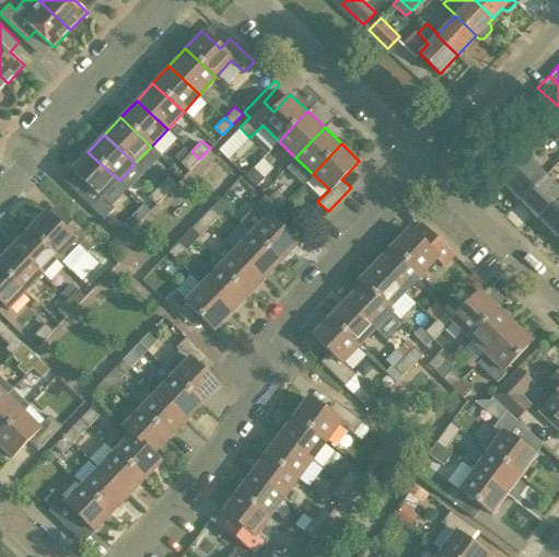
[(199,159),(191,151),(190,152),(185,146),(175,155),(189,170),(199,159)]
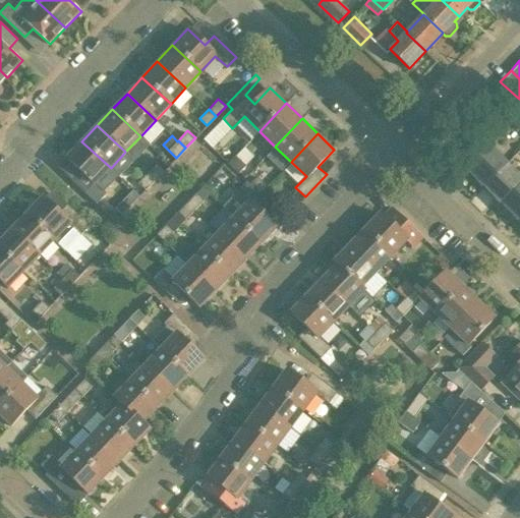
[(97,183),(111,168),(81,141),(66,158),(81,172),(73,180),(97,202),(106,192),(97,183)]
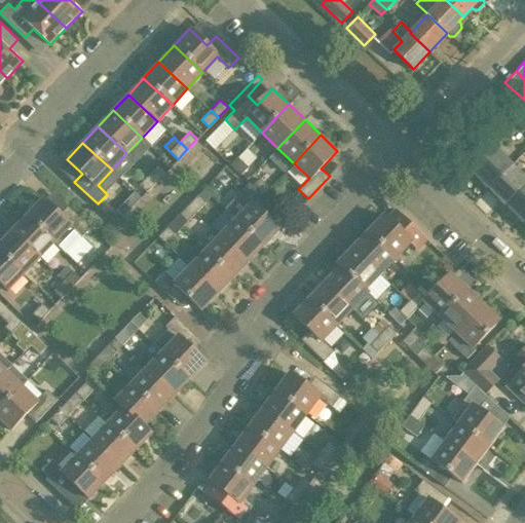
[(490,188),(512,164),(493,147),(472,171),(490,188)]
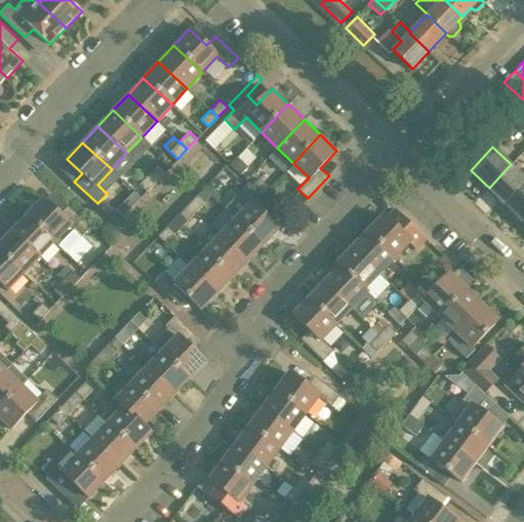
[(241,173),(248,166),(238,156),(230,163),(241,173)]
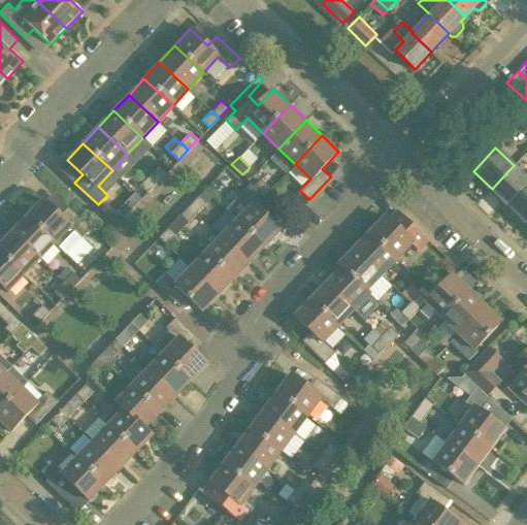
[(150,174),(157,182),(166,172),(159,165),(150,174)]
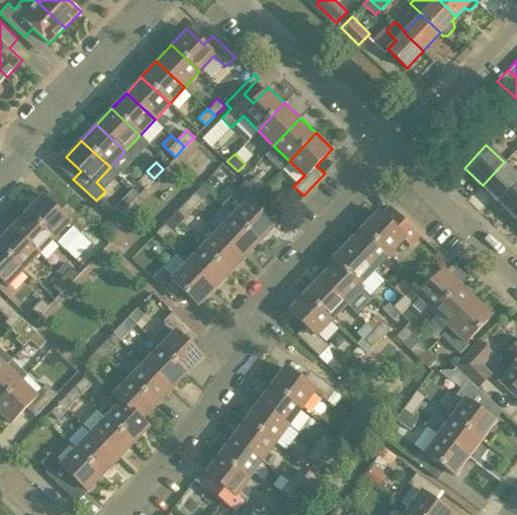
[(500,201),(516,183),(516,175),(504,162),(483,185),(500,201)]
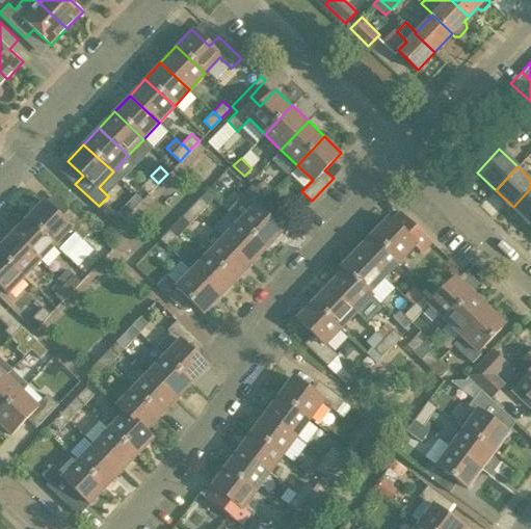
[(149,193),(158,183),(151,176),(140,186),(149,193)]
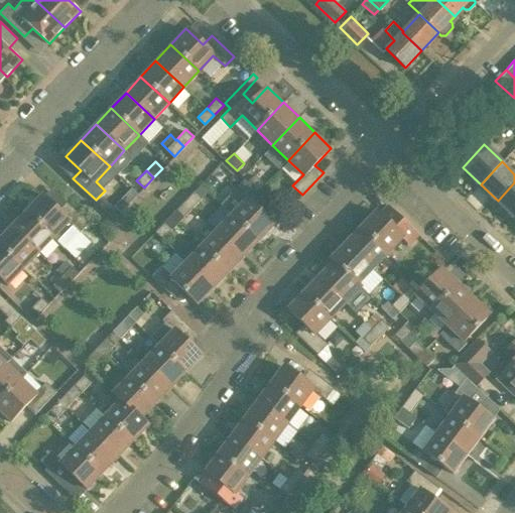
[(248,180),(258,190),(265,183),(255,173),(248,180)]
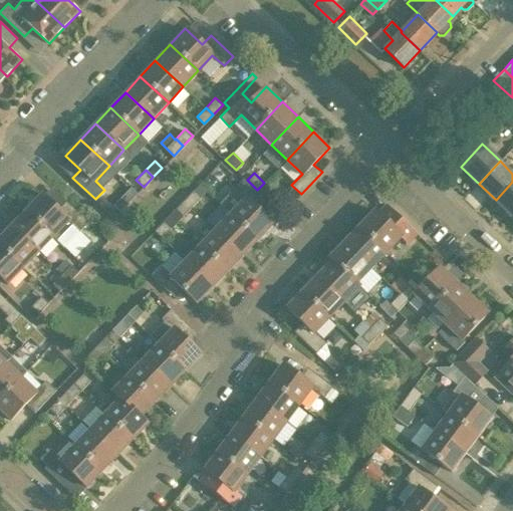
[(257,190),(247,180),(247,181),(244,178),(220,203),(231,213),(259,239),(274,223),(257,207),(265,199),(257,191),(257,190)]
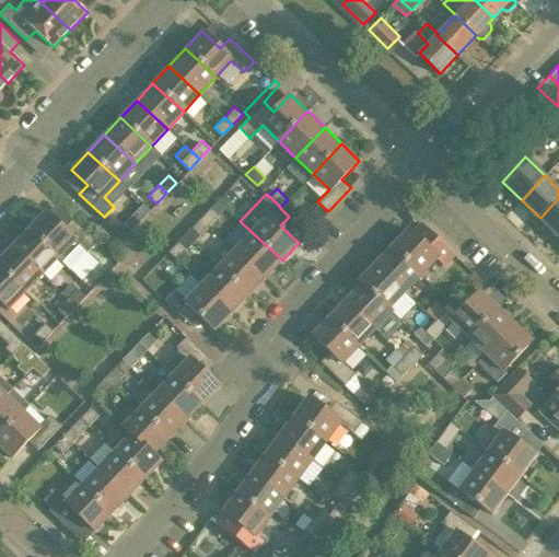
[(558,198),(540,218),(558,235),(558,198)]
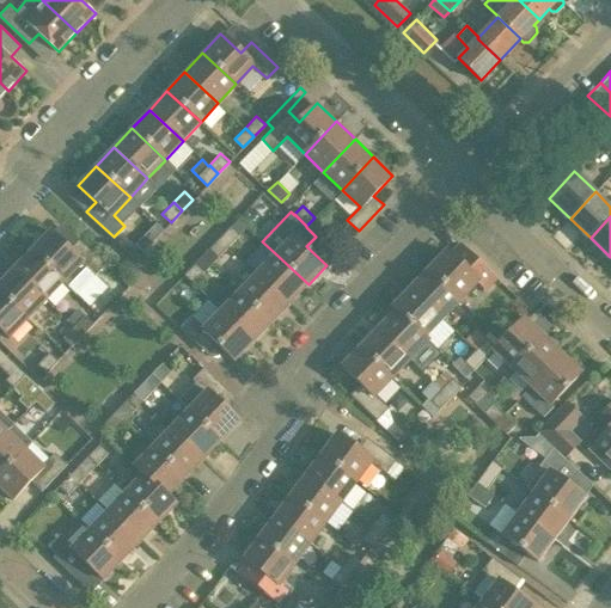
[(220,237),(230,245),(240,234),(231,225),(220,237)]
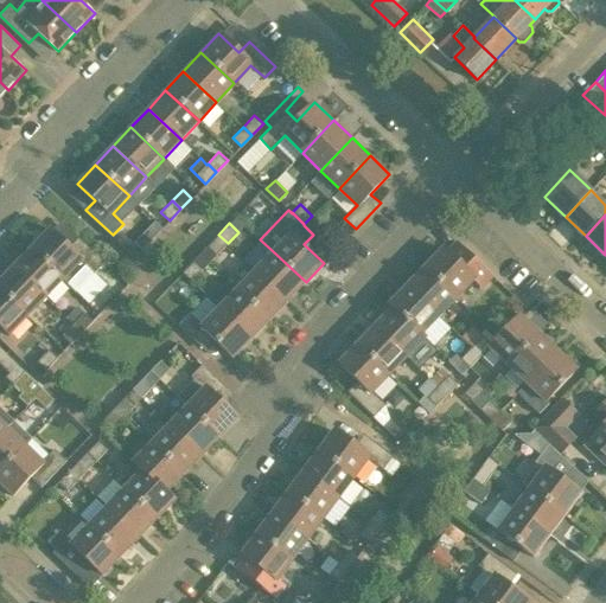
[(32,247),(65,278),(85,260),(96,270),(104,261),(78,236),(70,245),(51,226),(32,247)]
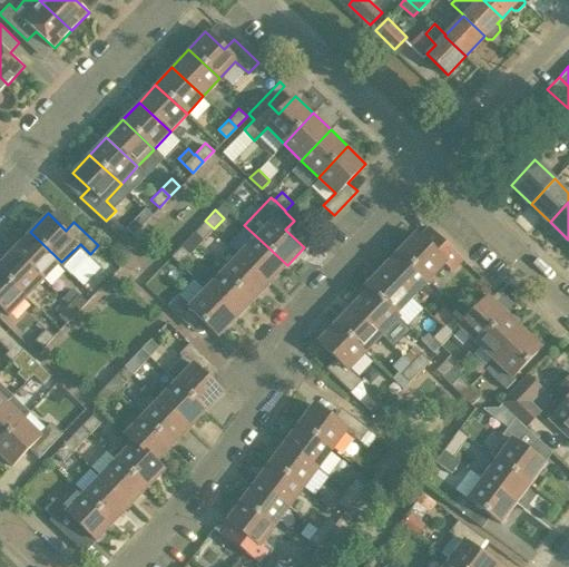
[(214,228),(205,221),(188,237),(197,245),(204,238),(223,256),(232,246),(214,228)]
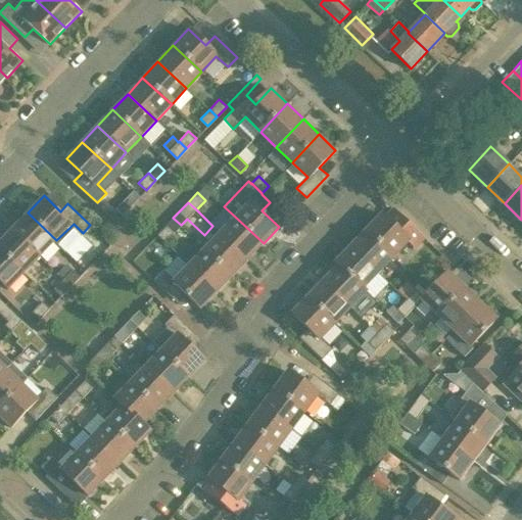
[(364,228),(392,254),(407,239),(422,253),(431,243),(409,223),(401,232),(380,211),(364,228)]
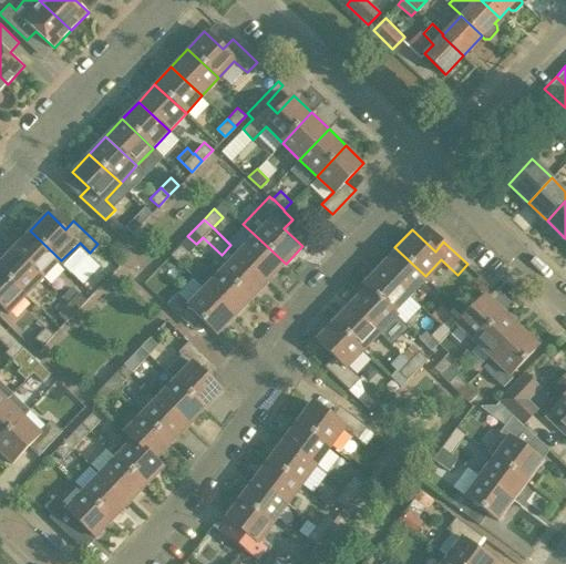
[(44,278),(61,260),(30,231),(13,248),(44,278)]
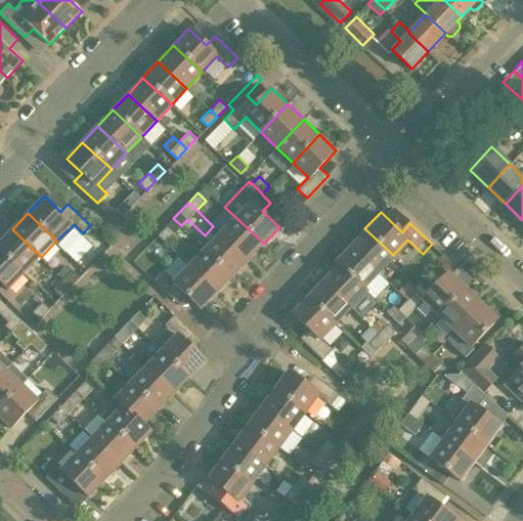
[(249,260),(264,244),(235,217),(220,232),(249,260)]
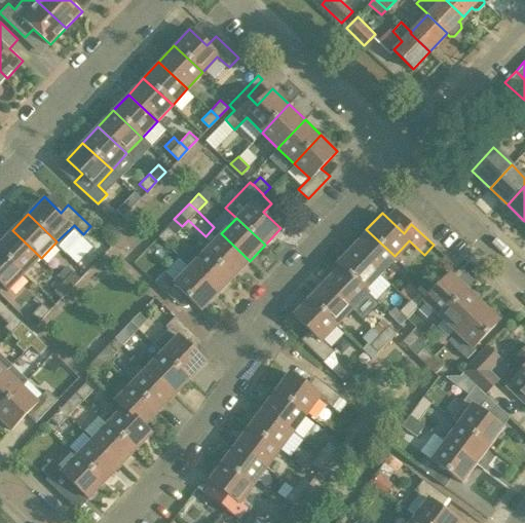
[(165,243),(182,226),(174,219),(169,224),(158,235),(165,243)]
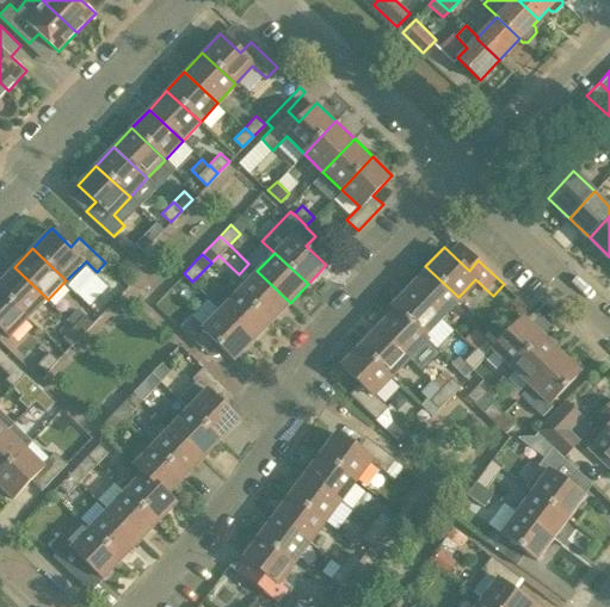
[(441,316),(458,297),(425,266),(408,285),(441,316)]
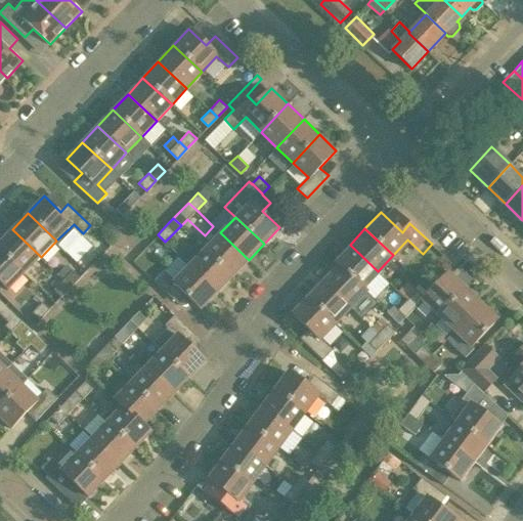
[(0,247),(27,272),(41,257),(12,229),(0,242),(0,247)]
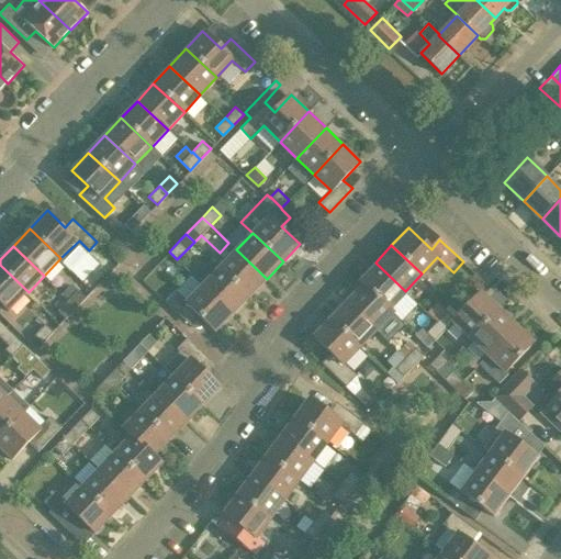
[(250,295),(267,279),(236,249),(220,267),(250,295)]
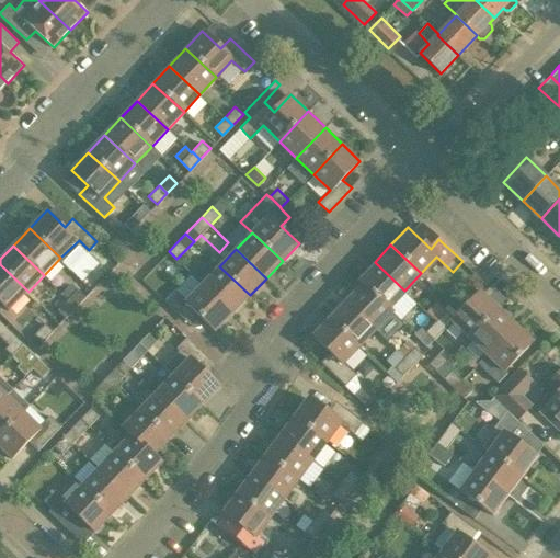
[(388,308),(404,291),(375,262),(357,280),(362,283),(388,308)]
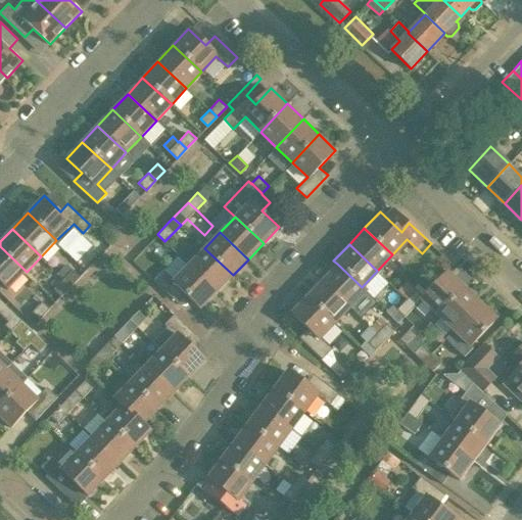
[(0,278),(10,288),(27,272),(0,246),(0,278)]
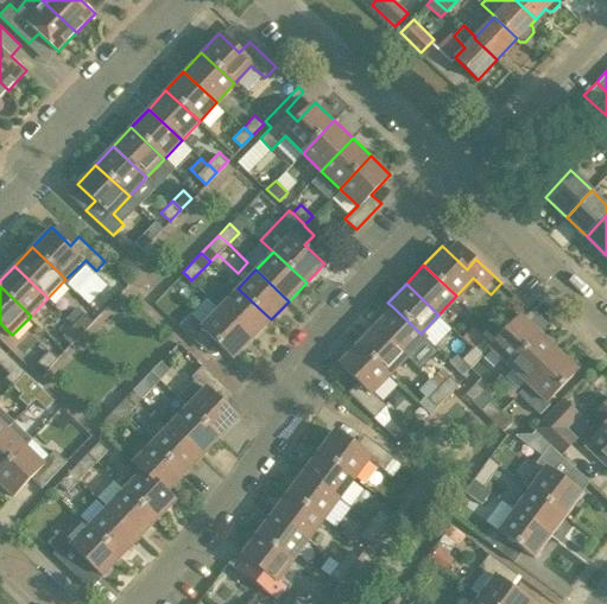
[(253,338),(271,319),(238,288),(221,306),(253,338)]
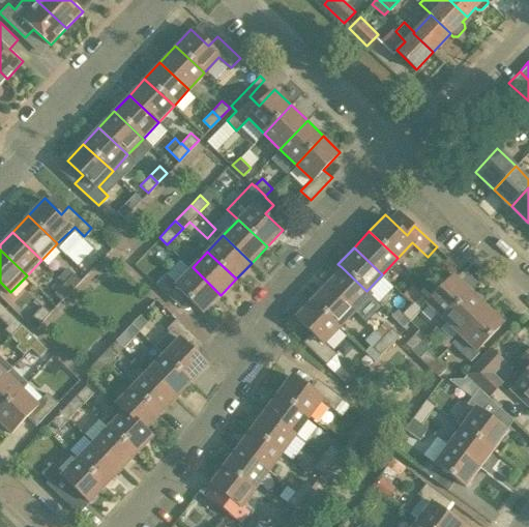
[(205,312),(221,295),(193,267),(176,285),(165,273),(155,283),(179,305),(187,295),(205,312)]
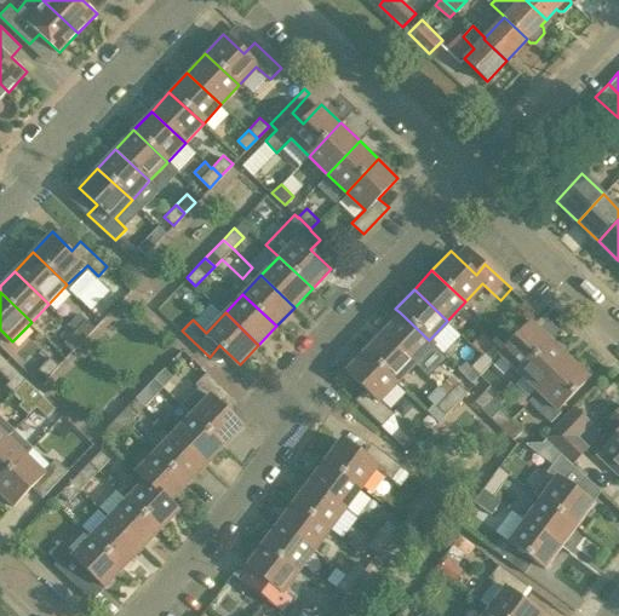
[(434,344),(429,340),(400,312),(382,332),(416,363),(434,344)]
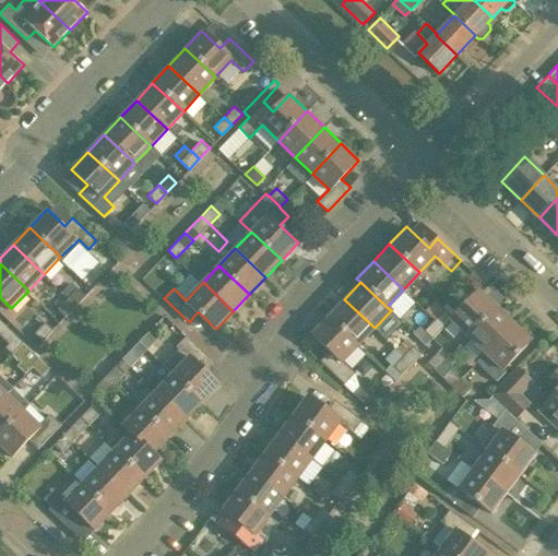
[(68,297),(76,305),(86,296),(78,287),(68,297)]
